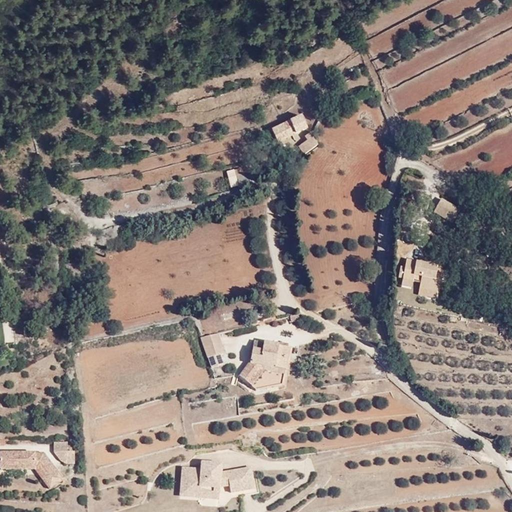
[(305,127),(307,124),(302,112),(291,115),(295,128),(305,127)]
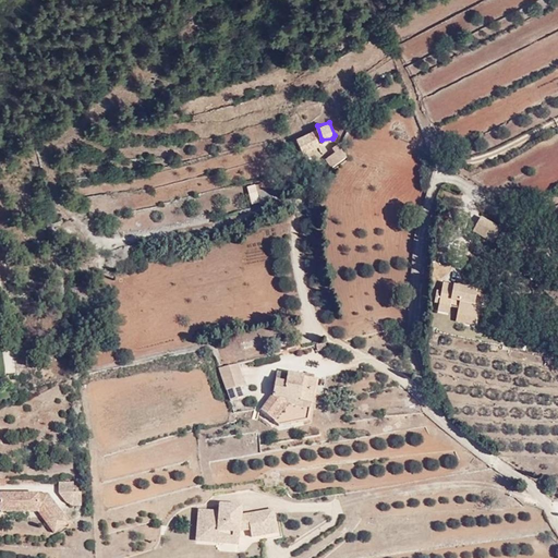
[(340,140),(324,148),(330,161),(346,153),(340,140)]
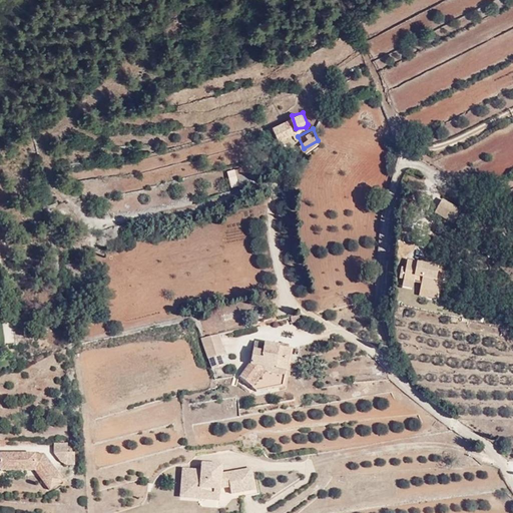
[(242,169),(234,171),(237,184),(252,180),(251,175),(244,177),(242,169)]
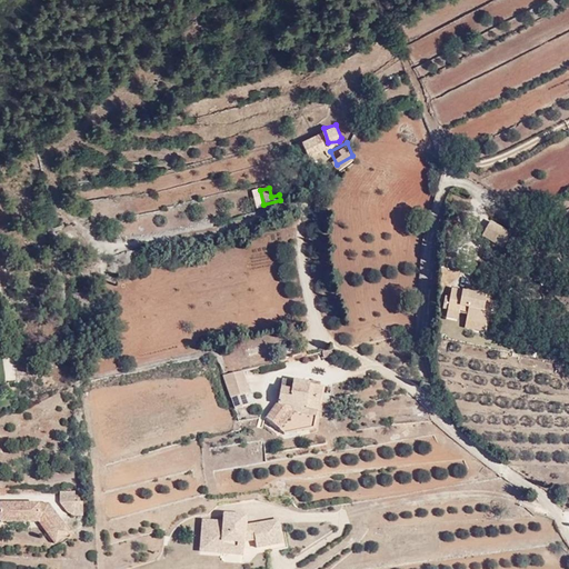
[(490,222),(482,237),(503,249),(511,233),(490,222)]
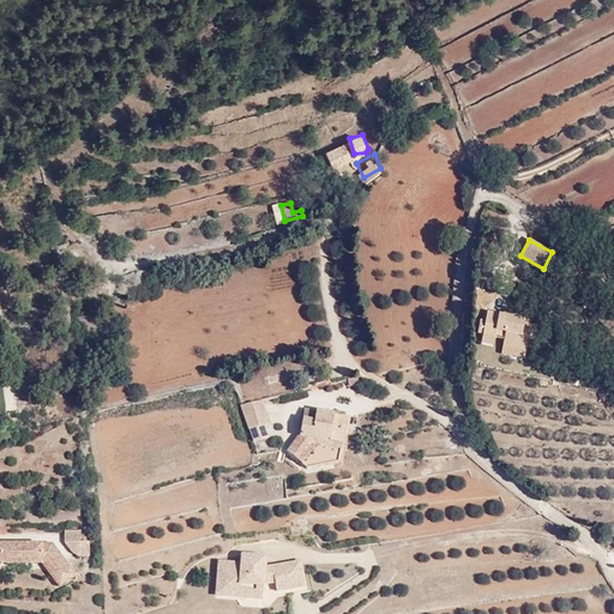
[(525,318),(499,313),(488,312),(486,320),(480,319),(477,333),(483,335),(482,343),(494,345),(495,338),(504,339),(501,355),(523,359),(528,335),(523,335),(525,318)]
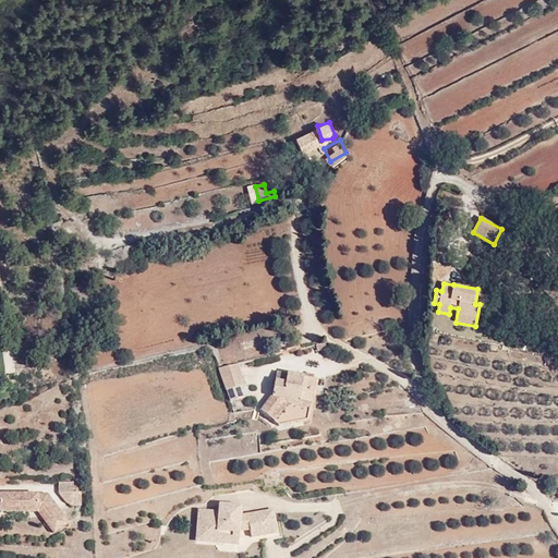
[(238,364),(218,368),(228,403),(244,399),(241,387),(244,386),(238,364)]
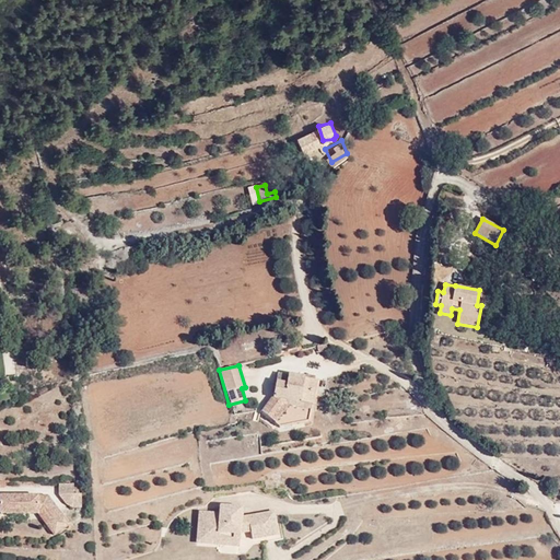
[(289,428),(293,424),(308,422),(319,381),(305,378),(305,376),(289,374),(288,383),(277,381),(273,399),(271,399),(261,412),(280,427),(286,426),(289,428)]
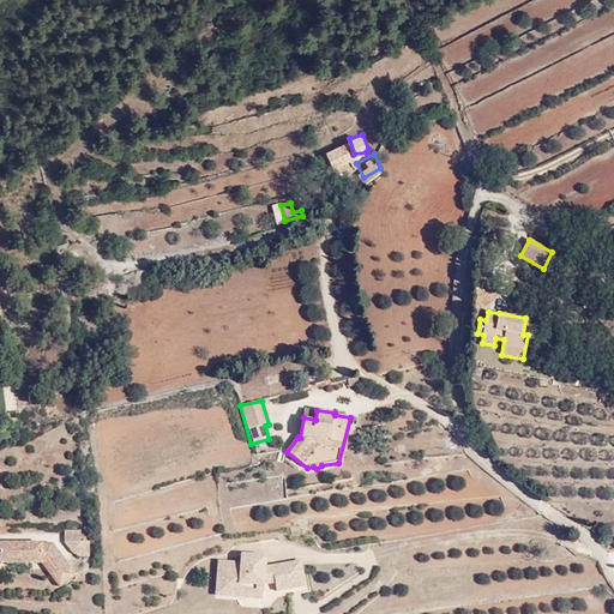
[(80,530),(65,530),(65,542),(73,554),(79,558),(90,558),(90,542),(80,542),(80,530)]
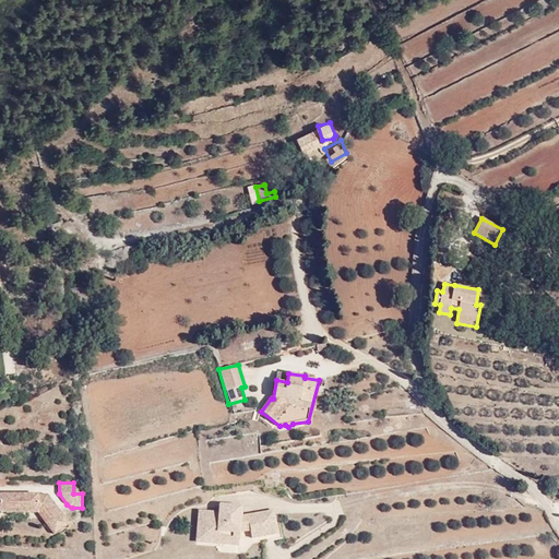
[(42,515),(55,535),(69,526),(48,497),(2,492),(1,512),(42,515)]
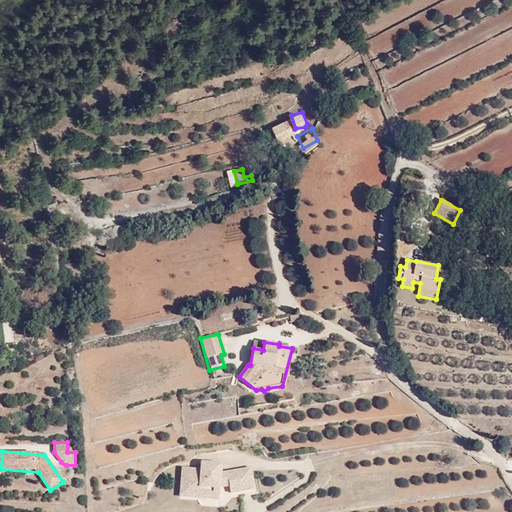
[(286,467),(287,454),(269,456),(269,467),(286,467)]
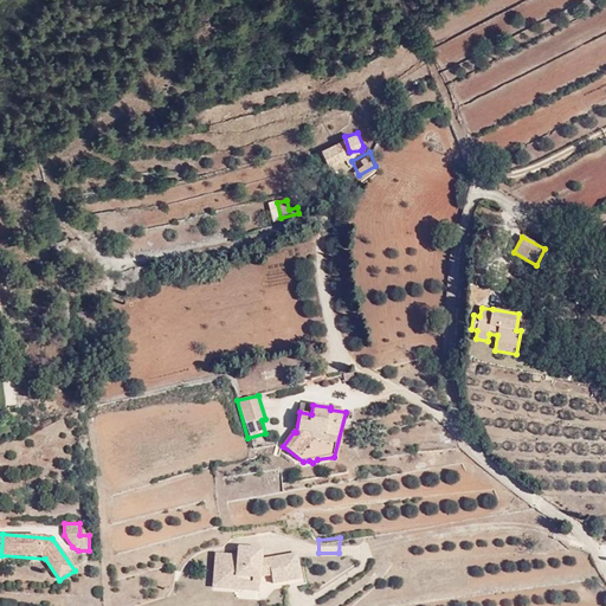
[(237,555),(218,553),(216,553),(212,588),(259,593),(260,579),(272,577),(274,585),(302,580),(298,553),(263,559),(264,548),(238,547),(237,555)]
